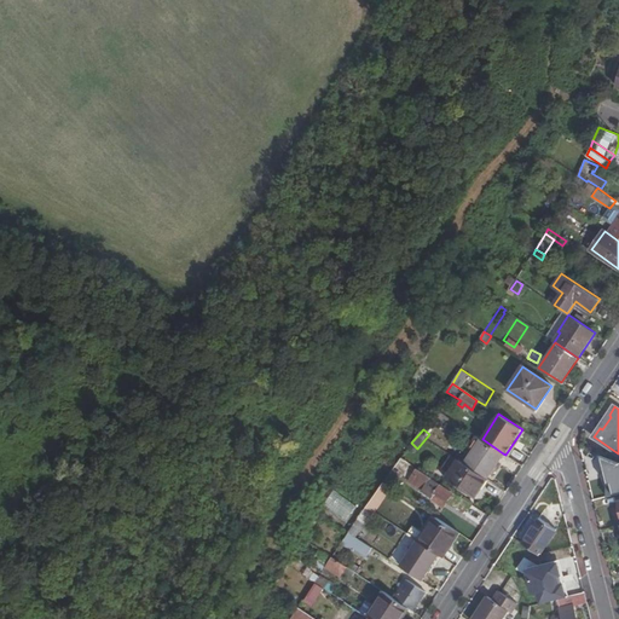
[(464,464),(486,479),(503,453),(482,439),(481,439),(464,464)]
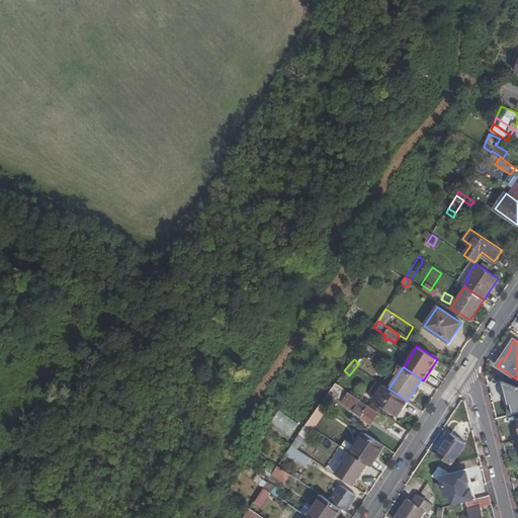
[(517,385),(503,381),(508,404),(512,404),(513,413),(517,411),(517,385)]
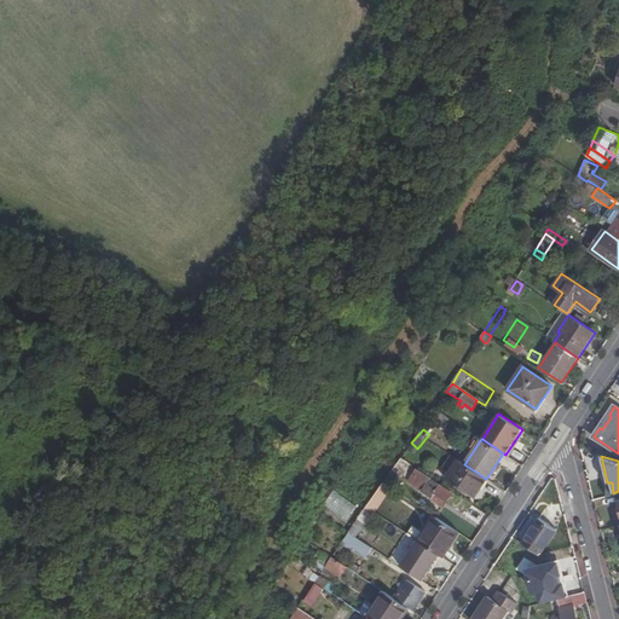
[(401,458),(383,482),(391,487),(408,463),(401,458)]
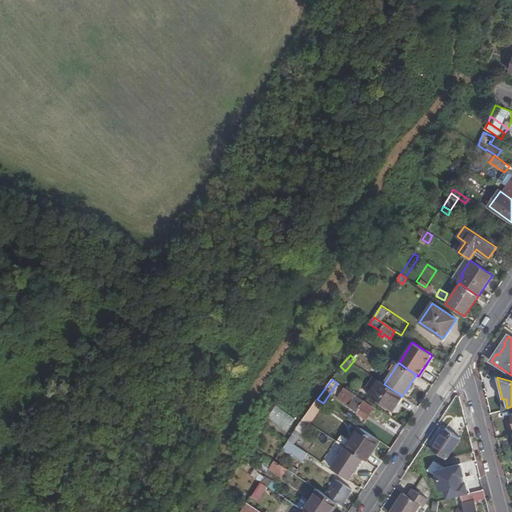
[(392,411),(402,396),(384,384),(378,380),(369,395),(392,411)]
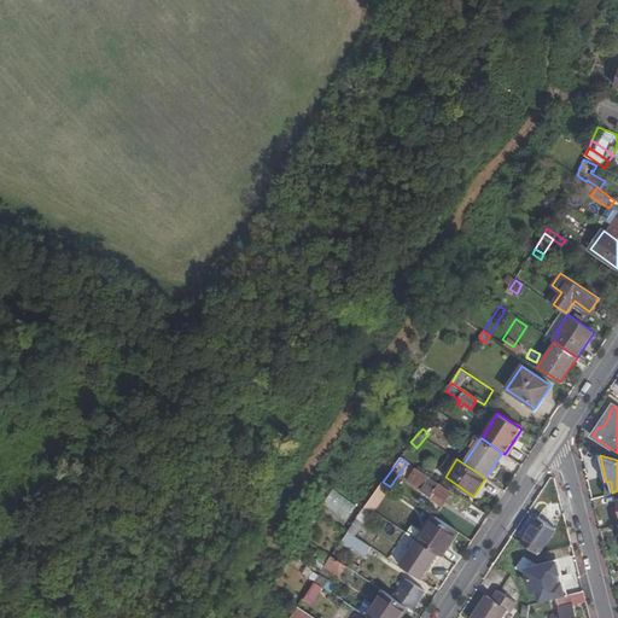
[(448,501),(454,493),(415,467),(408,481),(432,496),(435,491),(448,501)]
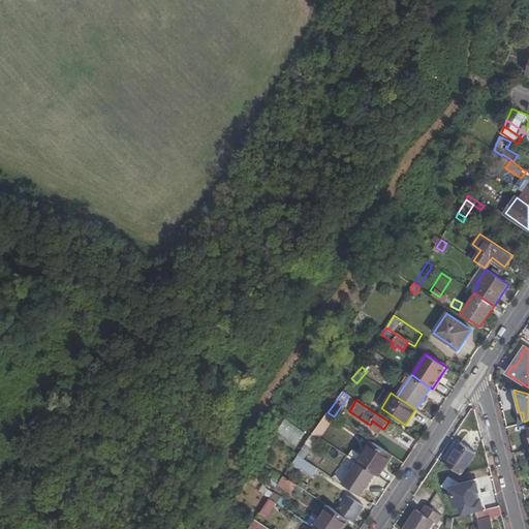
[(328,412),(313,433),(319,437),(334,416),(328,412)]
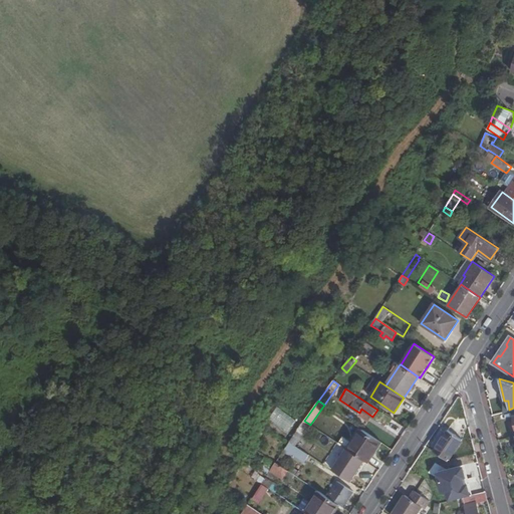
[(394,433),(401,438),(407,429),(393,421),(389,427),(395,431),(394,433)]
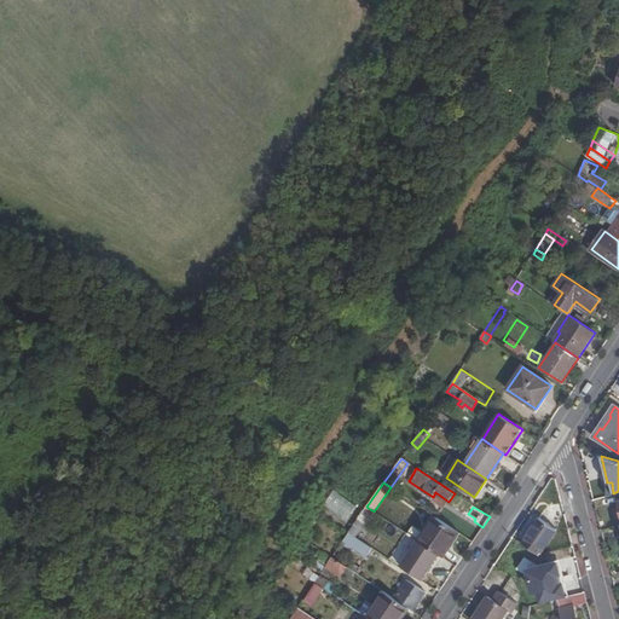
[(418,542),(441,557),(458,532),(434,516),(418,542)]
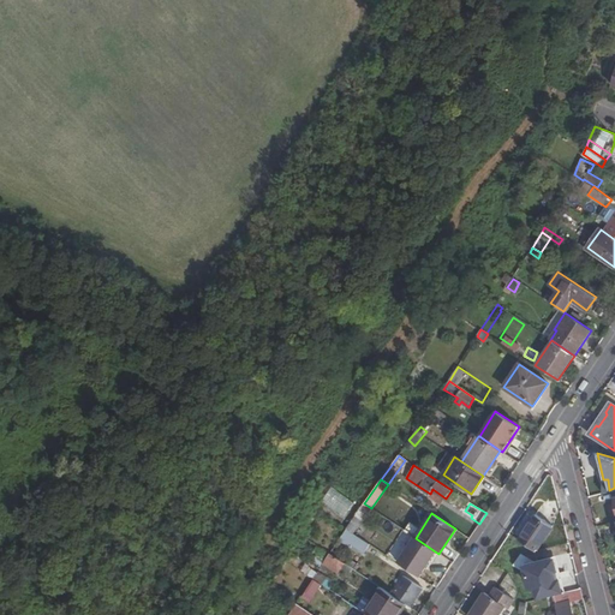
[(536,515),(519,541),(537,553),(554,527),(536,515)]
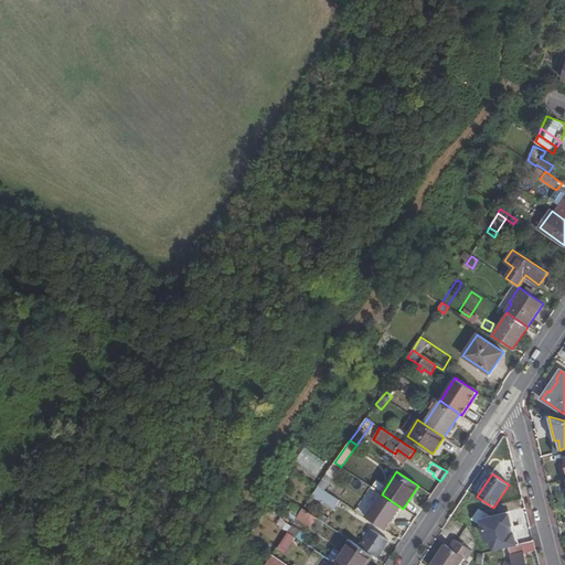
[(336,507),(340,500),(319,486),(311,496),(320,501),(321,499),(336,507)]
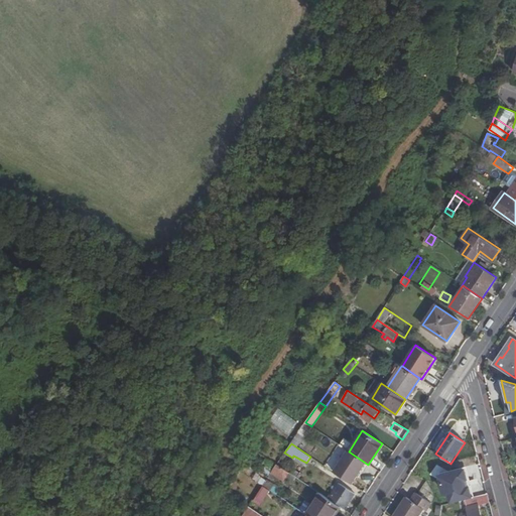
[(348,450),(334,472),(353,484),(358,477),(362,471),(363,472),(368,465),(349,452),(348,450)]
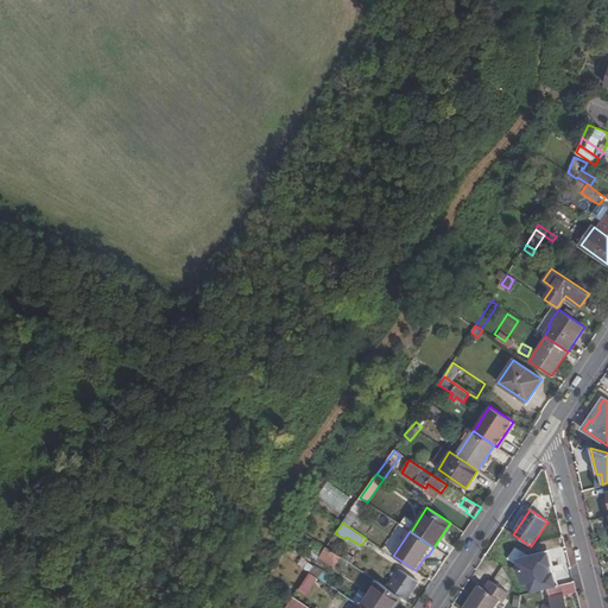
[(341,556),(327,546),(320,556),(334,567),(341,556)]
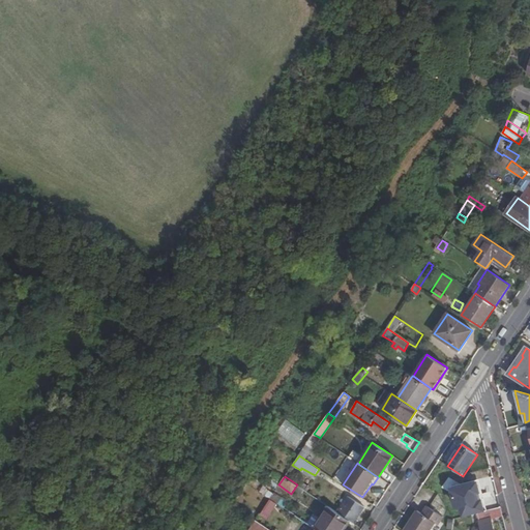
[(476,503),(470,479),(450,483),(458,507),(476,503)]
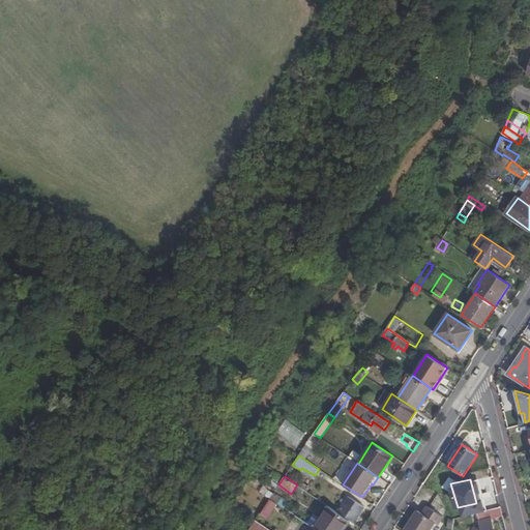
[(260,493),(270,498),(274,491),(264,486),(260,493)]
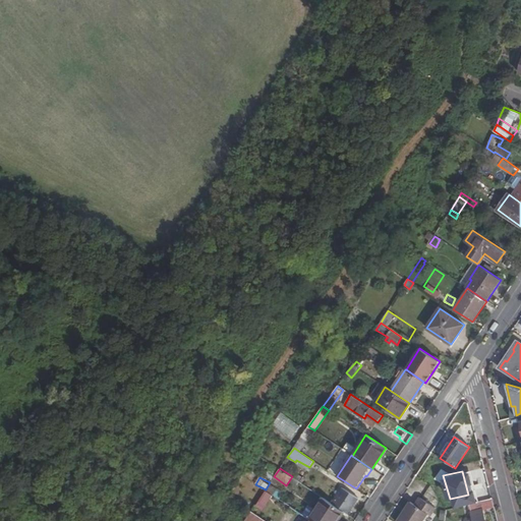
[(343,511),(348,514),(358,499),(343,487),(333,504),(343,511)]
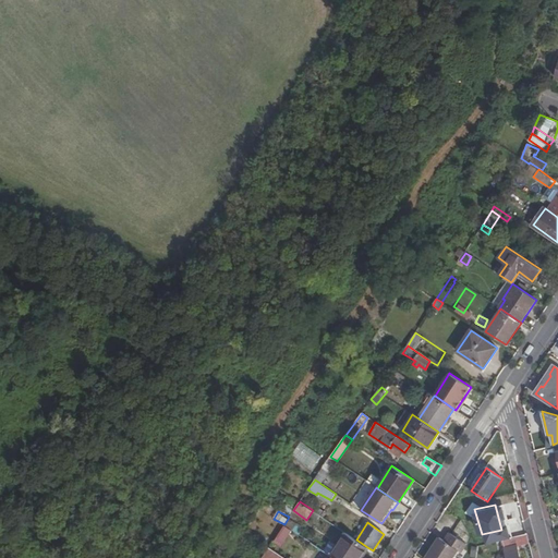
[(453,533),(462,538),(468,529),(458,523),(453,533)]
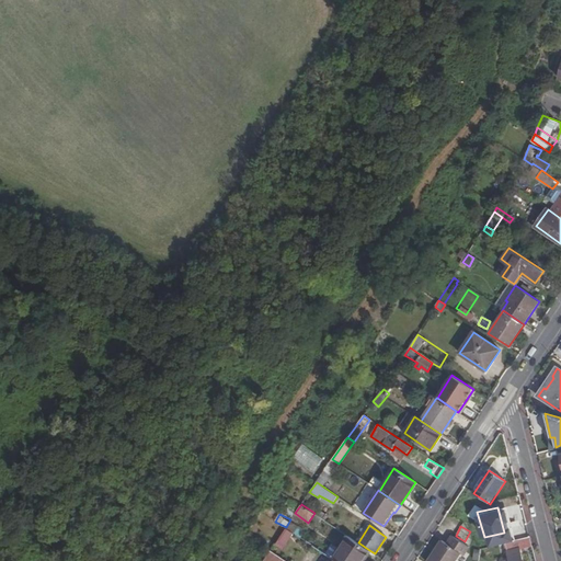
[(286,528),(276,544),(283,548),(293,533),(286,528)]
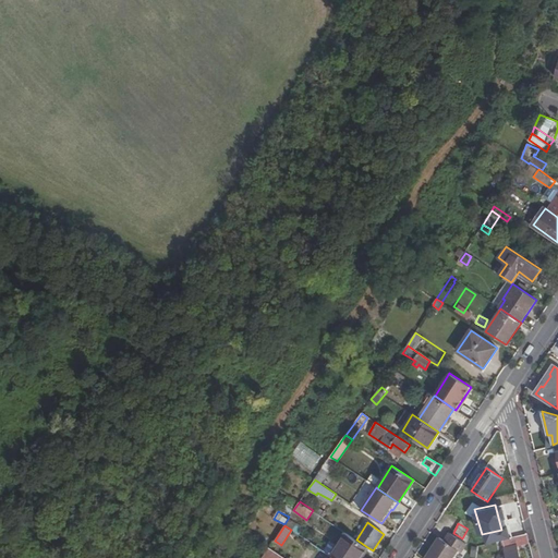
[(335,557),(360,557),(367,547),(356,540),(348,534),(332,557),(335,557)]
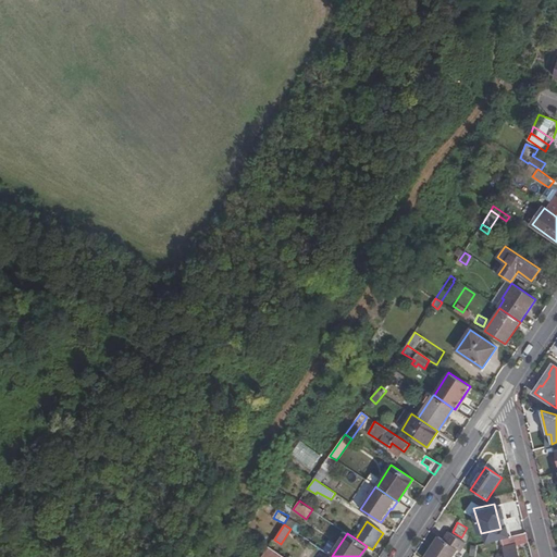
[(459,556),(468,545),(449,533),(445,541),(457,549),(453,556),(459,556)]
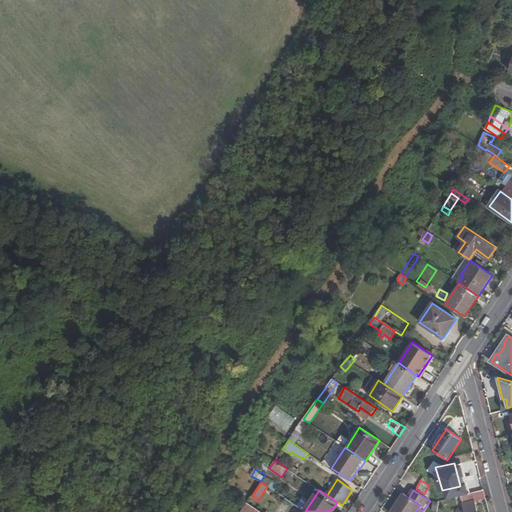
[(484,491),(463,496),(466,510),(459,511),(477,511),(476,501),(486,499),(484,491)]
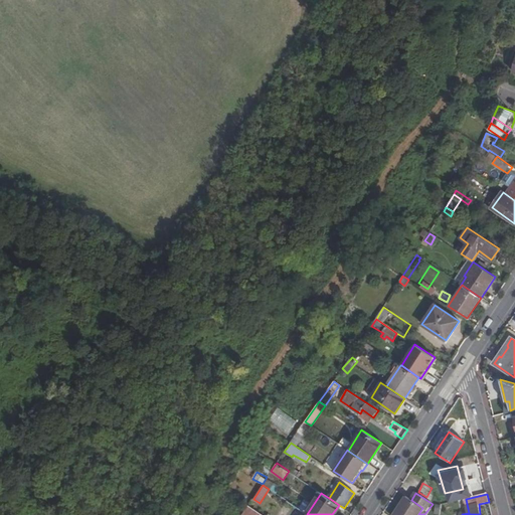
[(406,497),(393,514),(418,514),(422,508),(411,500),(406,497)]
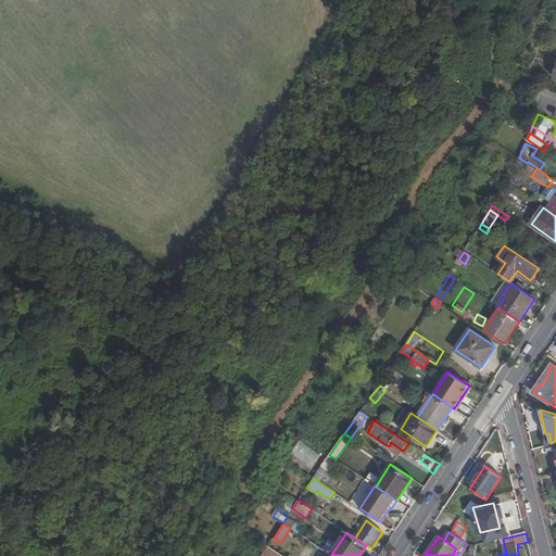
[(326,555),(329,553),(312,542),(301,555),(313,555),(315,555),(316,555),(326,555)]
